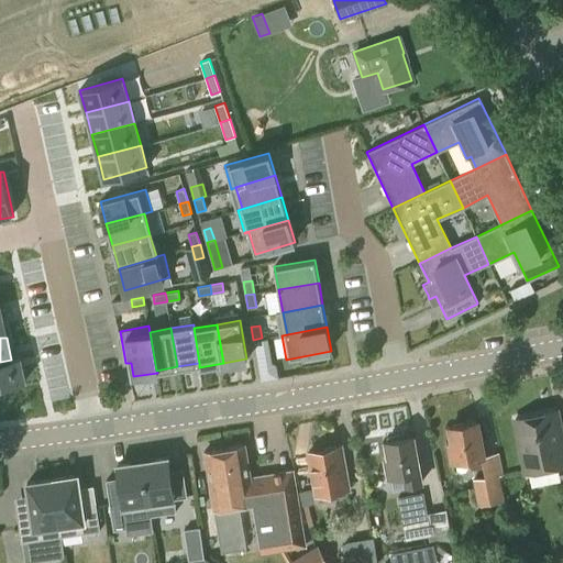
[(0,362),(0,385),(26,379),(22,357),(11,360),(0,362)]
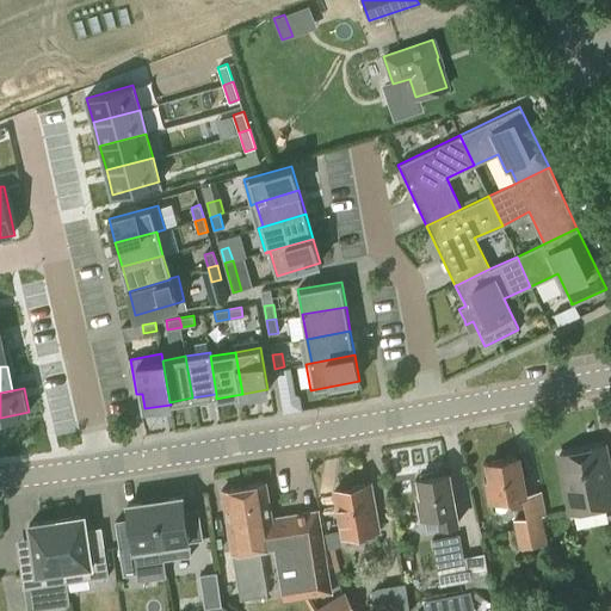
[(300,395),(295,393),(281,395),(284,412),(301,408),(300,395)]
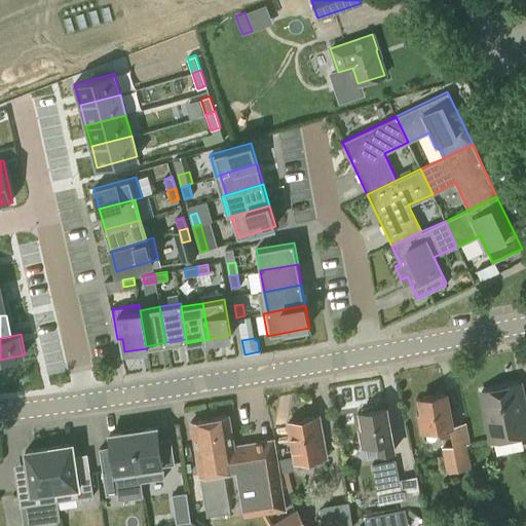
[(491,441),(525,434),(525,415),(520,383),(481,391),(491,441)]
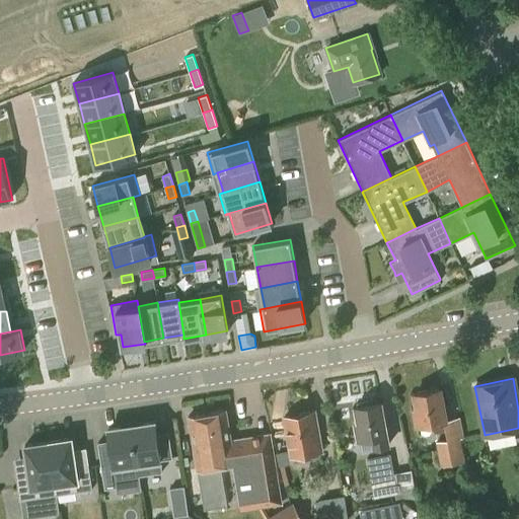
[(447,429),(446,421),(440,388),(414,392),(417,408),(414,408),(417,426),(434,423),(435,431),(447,429)]
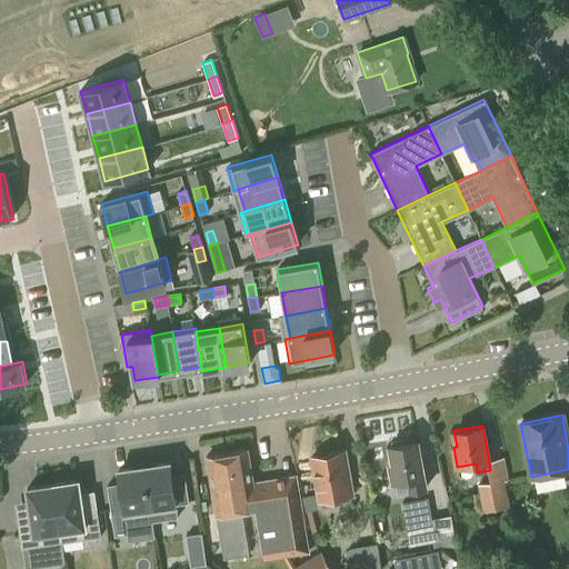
[(405,442),(403,439),(392,441),(392,445),(390,446),(392,461),(390,461),(393,481),(408,479),(410,489),(426,487),(418,440),(405,442)]
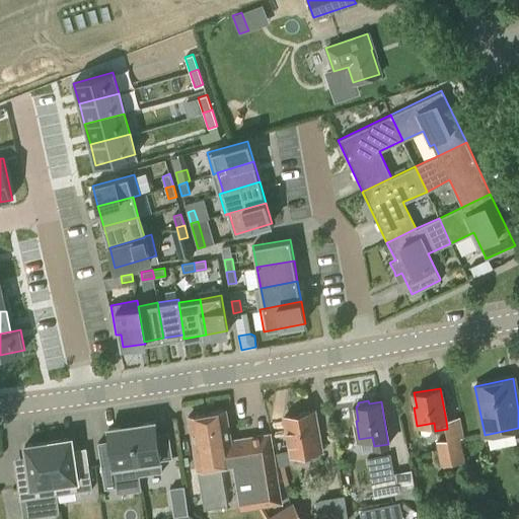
[(276,472),(270,434),(231,440),(226,410),(189,416),(204,509),(225,505),(219,465),(233,463),(236,479),(245,477),(250,508),(282,503),(277,472),(276,472)]
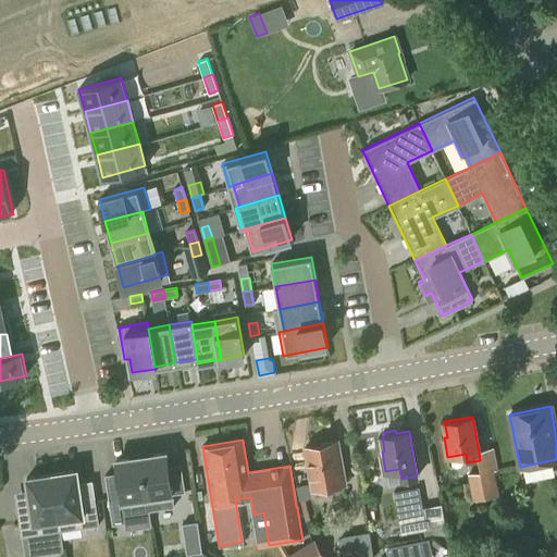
[(313,490),(345,484),(337,440),(305,445),(313,490)]
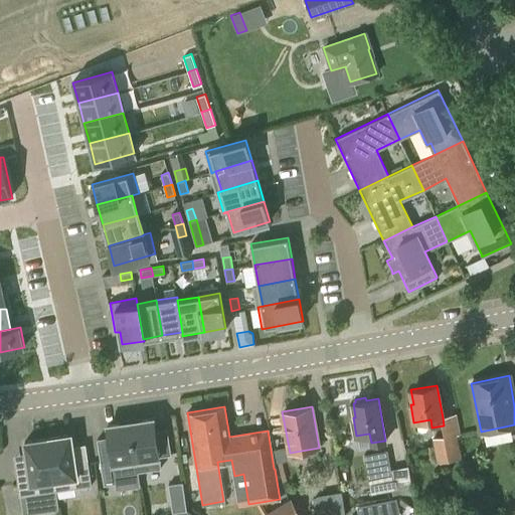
[(130,420),(139,472),(161,468),(159,456),(171,454),(167,428),(155,431),(153,418),(136,420),(136,419),(130,420)]
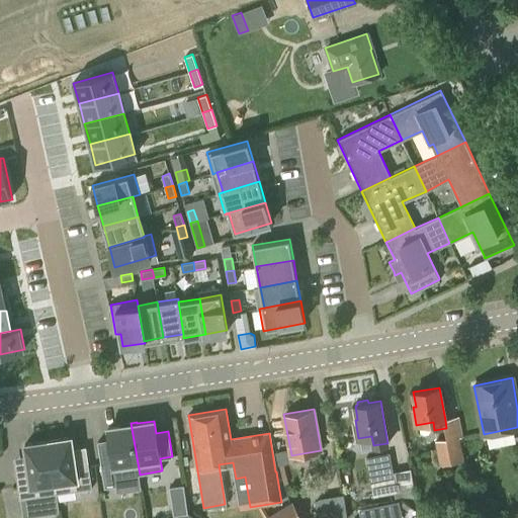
[(116,479),(140,475),(131,423),(124,424),(125,425),(107,428),(109,440),(98,442),(102,468),(114,466),(116,479)]
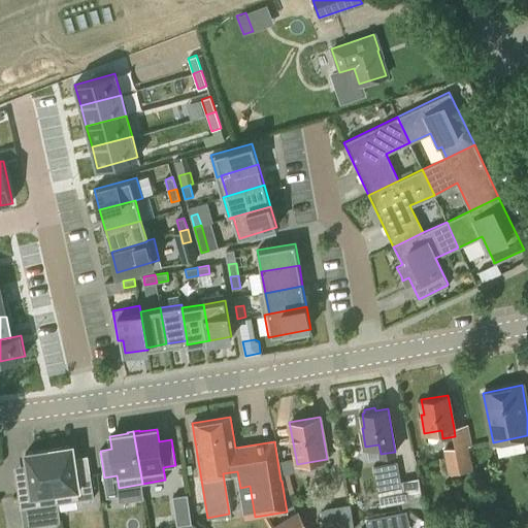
[(448,472),(472,467),(468,446),(443,450),(448,472)]
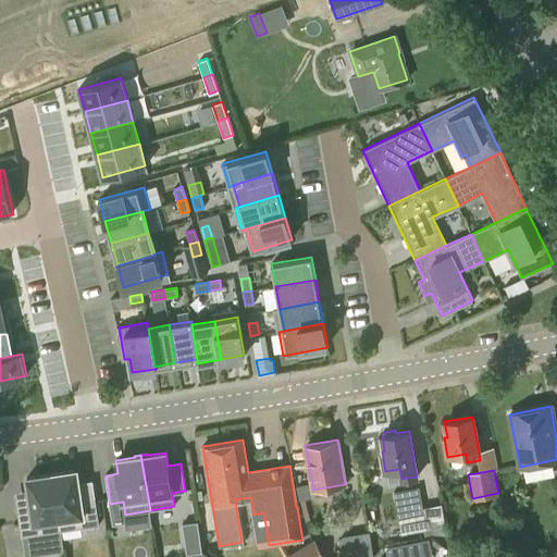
[(52,475),(61,530),(98,524),(95,499),(82,502),(77,471),(51,474),(52,475)]
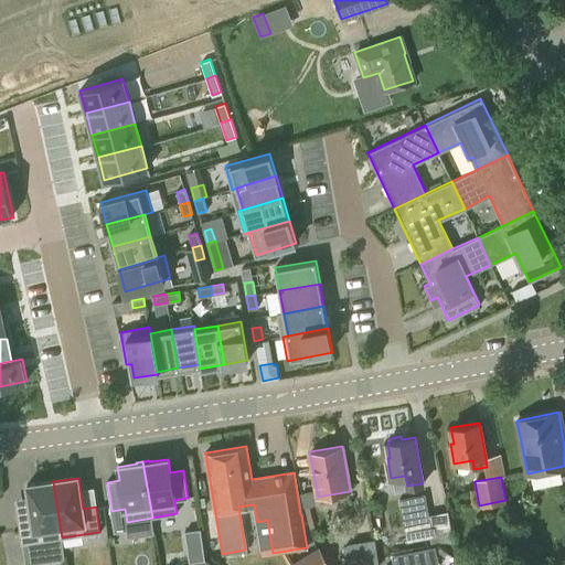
[(52,481),(27,486),(32,518),(18,520),(21,543),(62,537),(53,482),(52,481)]
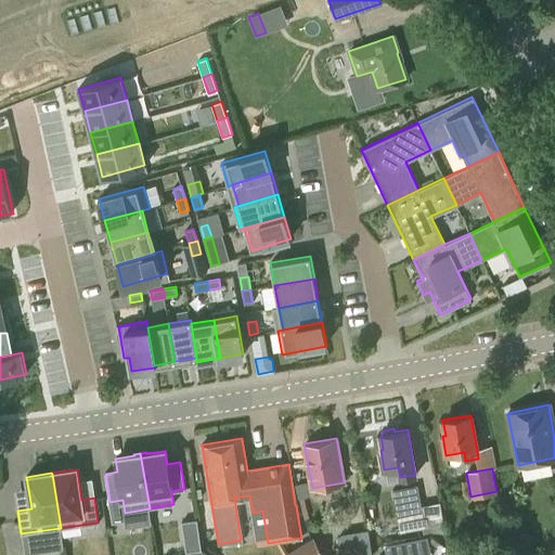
[(298,498),(304,495),(310,494),(308,481),(295,483),(298,498)]
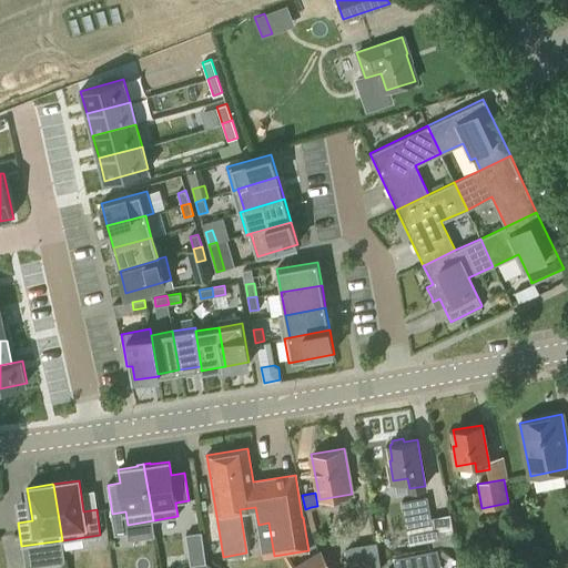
[(427,496),(401,501),(406,529),(407,528),(409,544),(435,539),(427,496)]
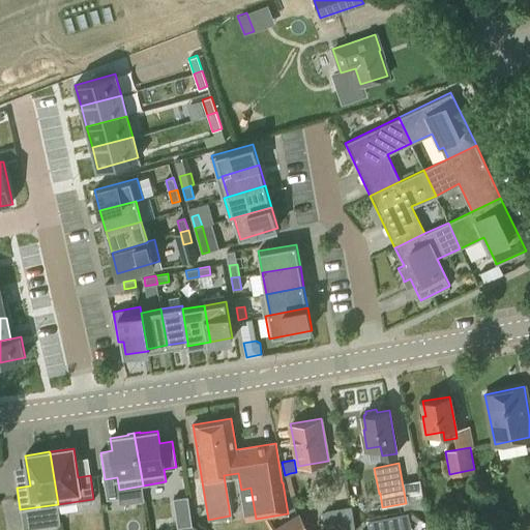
[(187,496),(173,498),(177,527),(192,525),(187,496)]
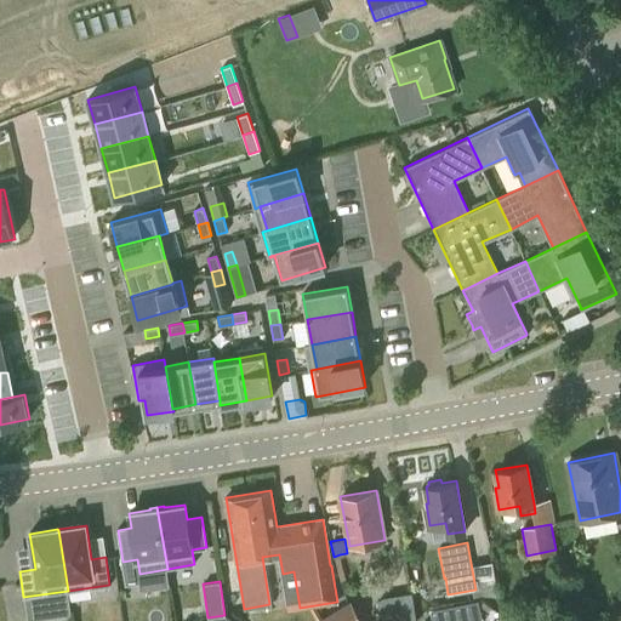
[(383,620),(400,620),(417,617),(410,590),(377,597),(383,620)]
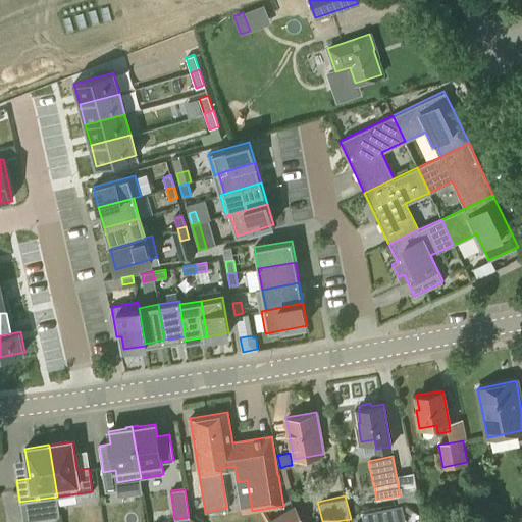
[(304,521),(295,506),(266,521),(304,521)]
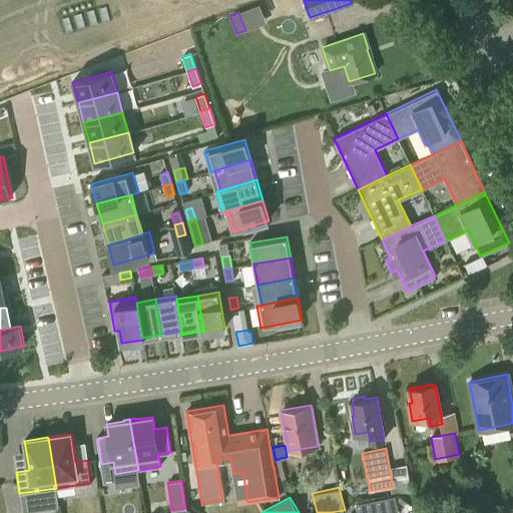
[(358,512),(378,512),(377,498),(357,501),(358,512)]
